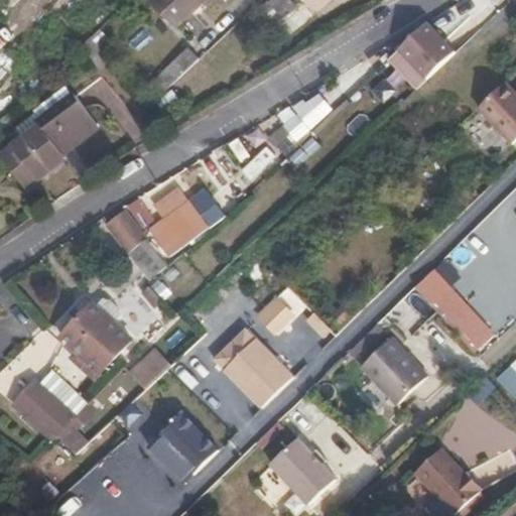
[(205,0),(156,0),(178,24),(205,0)]
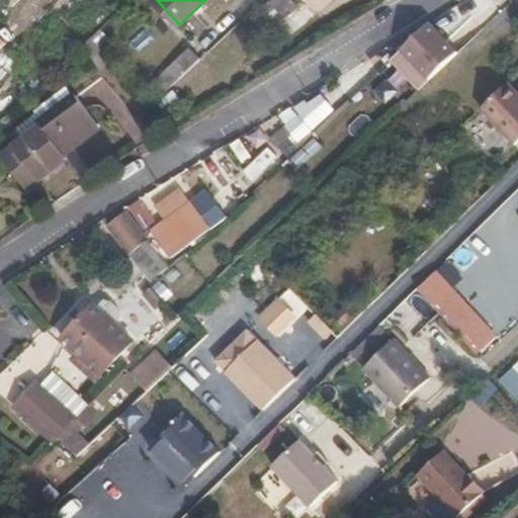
[(311,20),(291,0),(263,0),(263,1),(294,34),(311,20)]
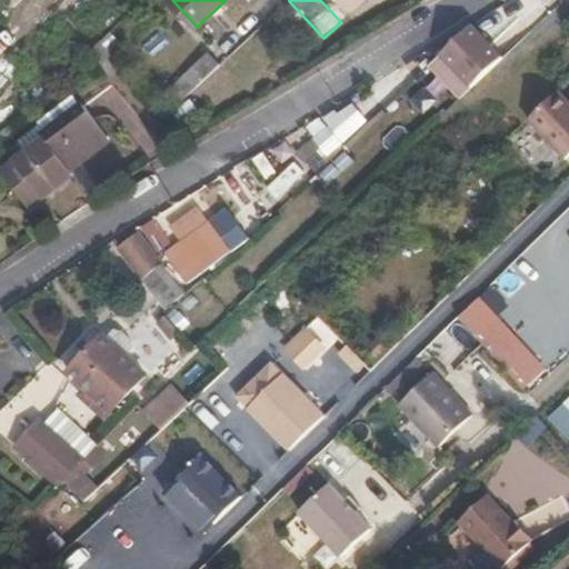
[(509,3),(481,26),(495,43),(523,22),(509,3)]
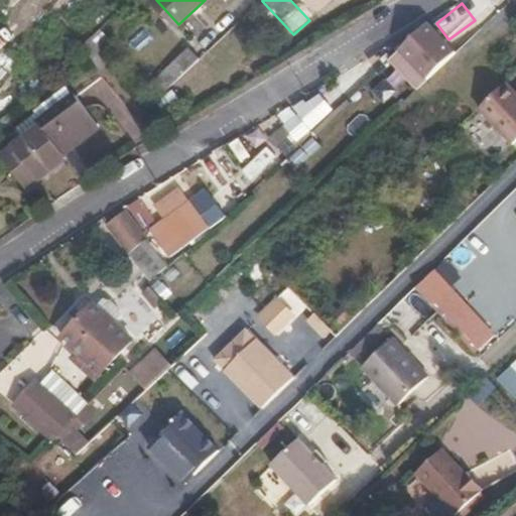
[(426,75),(453,47),(428,21),(420,28),(400,48),(426,75)]
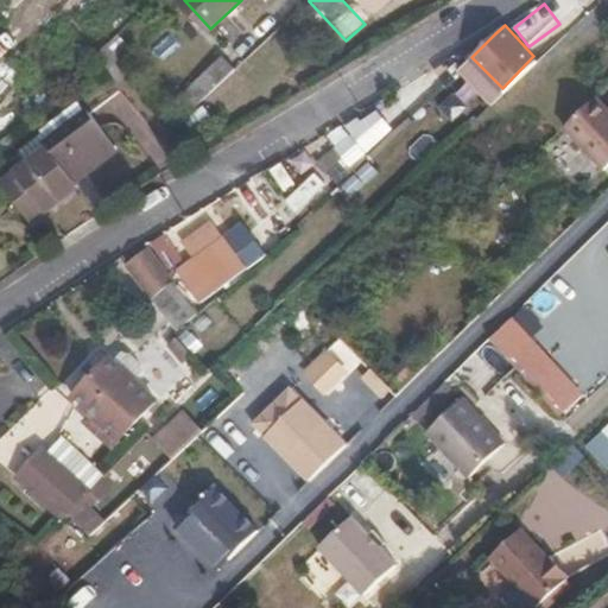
[(185,92),(197,106),(235,69),(223,56),(185,92)]
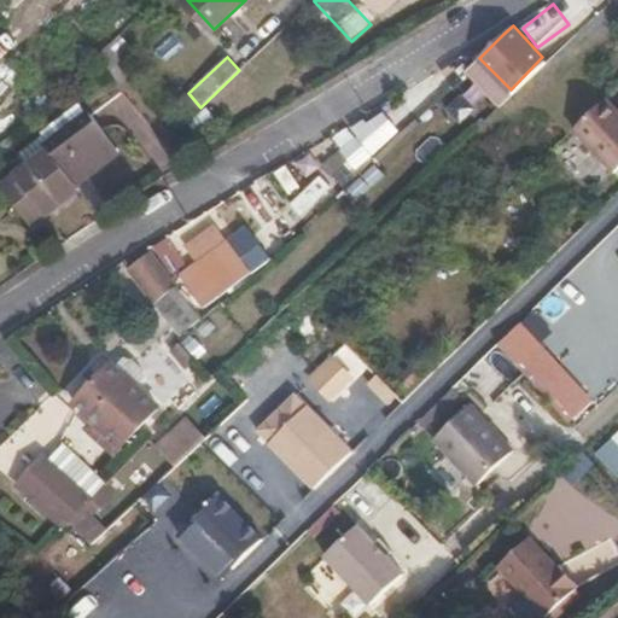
[(479,58),(466,70),(497,101),(511,89),(479,58)]
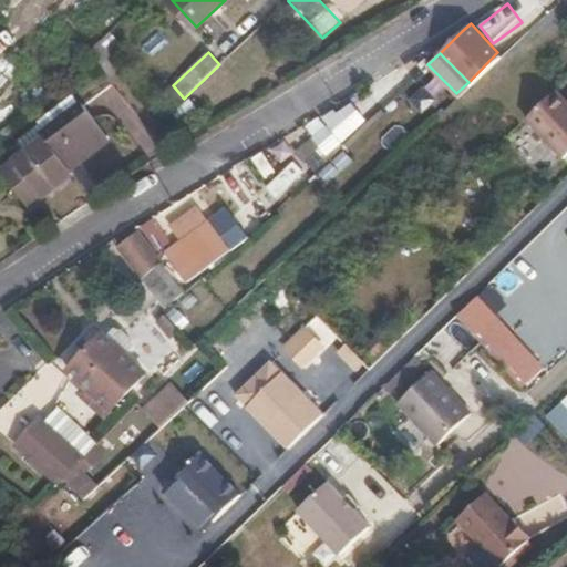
[(109,130),(68,85),(32,120),(45,136),(6,173),(37,206),(76,167),(73,164),(109,130)]
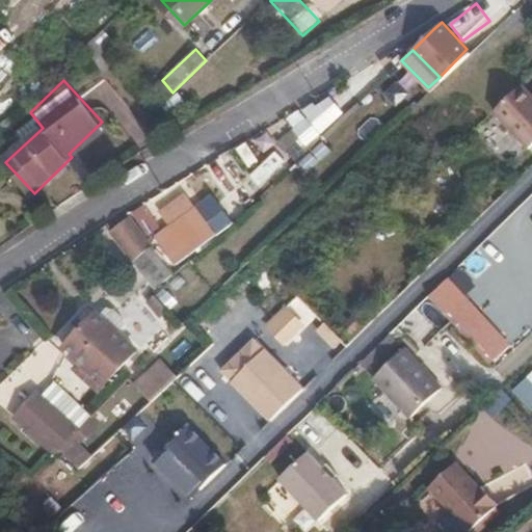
[(531,145),(531,89),(526,83),(498,109),(531,147),(531,145)]
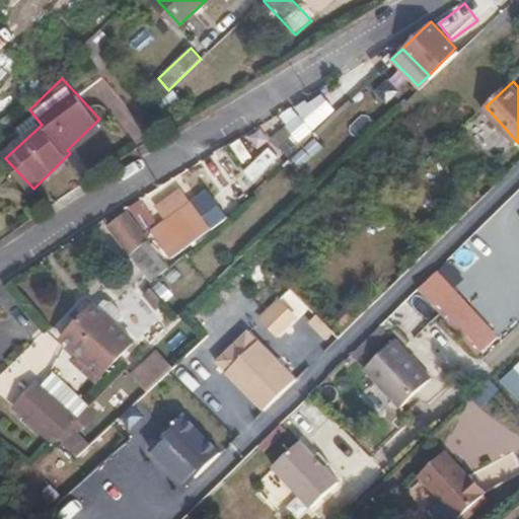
[(283,122),(268,129),(278,151),(340,121),(325,92),(279,115),(283,122)]
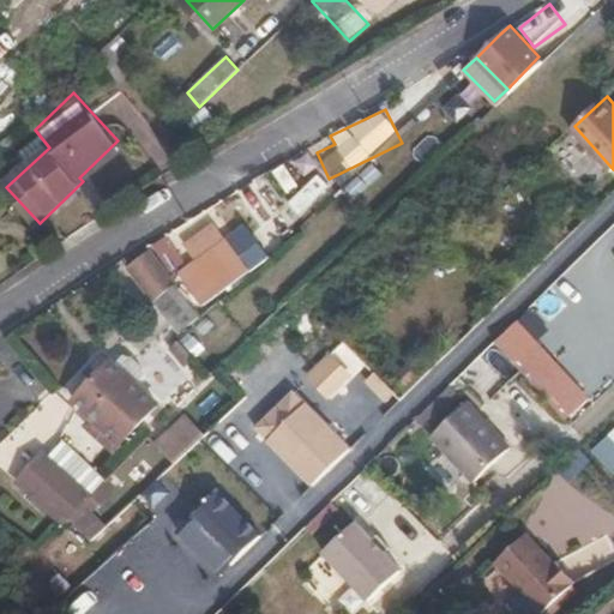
[(288,203),(299,215),(330,186),(319,175),(288,203)]
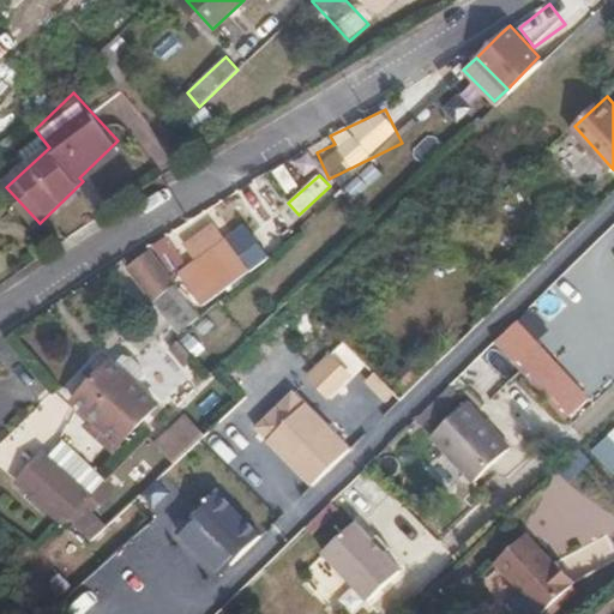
[(264,178),(230,194),(239,214),(274,197),(264,178)]
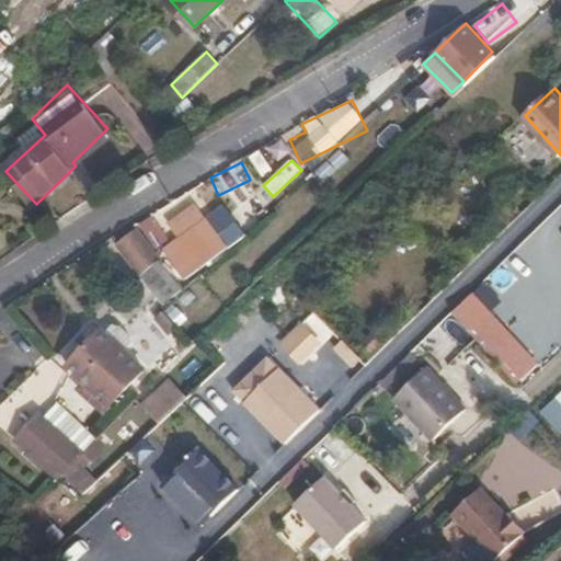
[(185,279),(230,249),(189,190),(113,243),(137,276),(168,254),(185,279)]
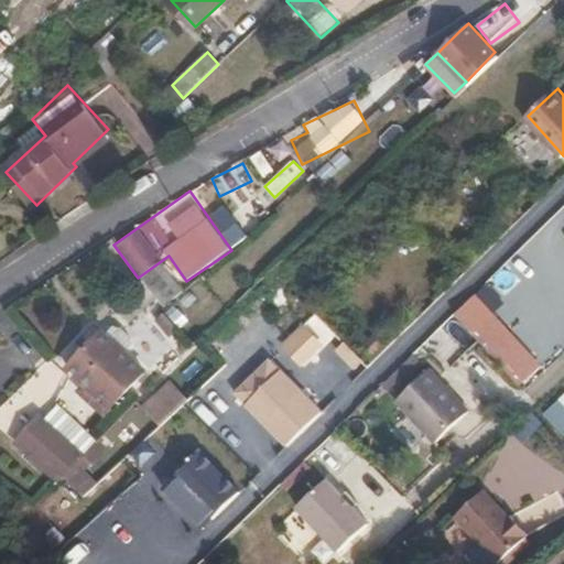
[(500,317),(481,334),(534,390),(552,372),(500,317)]
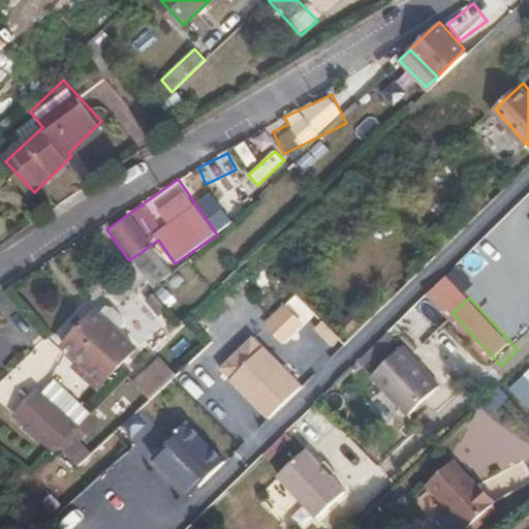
[(105,381),(136,346),(96,310),(66,344),(84,362),(80,366),(87,373),(92,368),(105,381)]
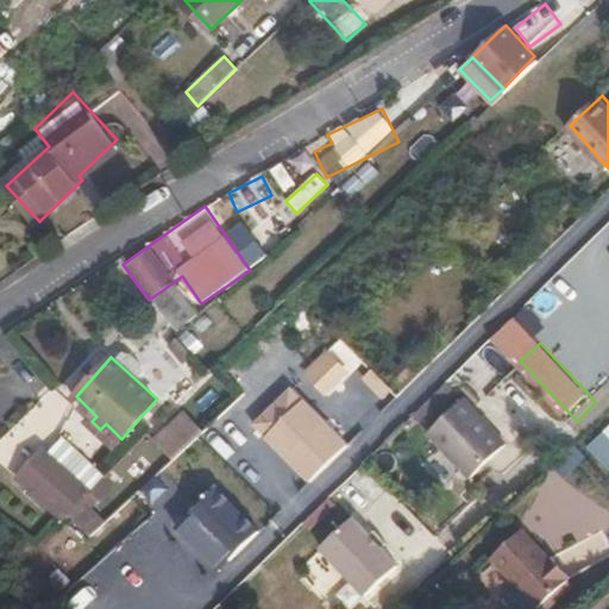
[(294,387),(255,424),(314,485),(353,449),(294,387)]
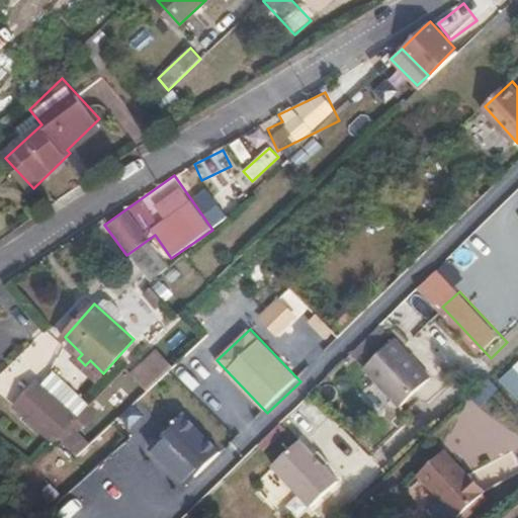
[(431,377),(395,337),(362,366),(400,407),(431,377)]
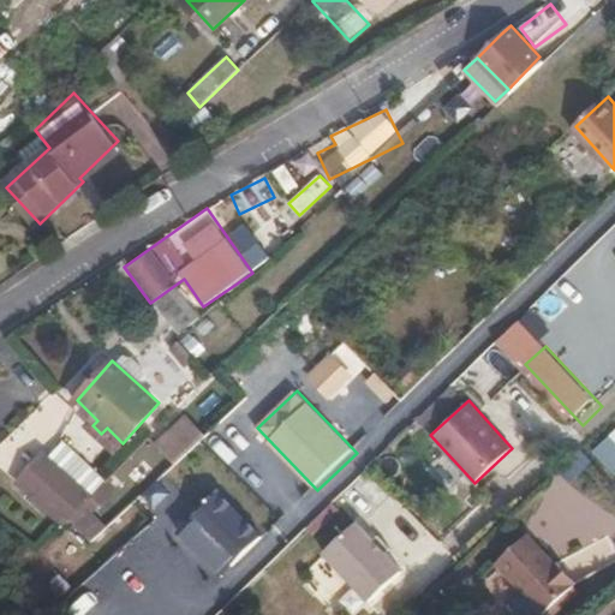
[(174,466),(208,439),(187,413),(154,441),(174,466)]
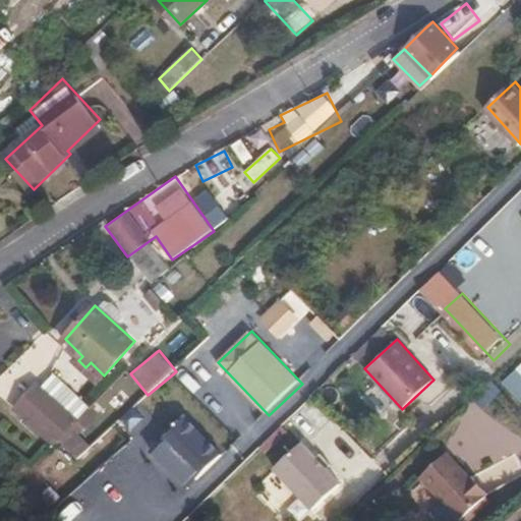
[(14,407),(56,444),(92,406),(52,368),(14,407)]
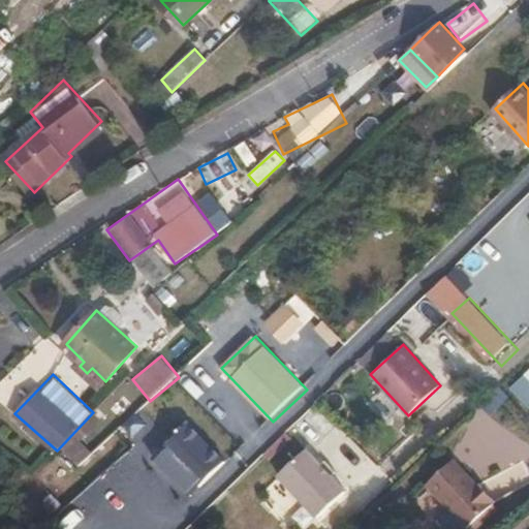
[(479,402),(489,415),(509,400),(500,387),(479,402)]
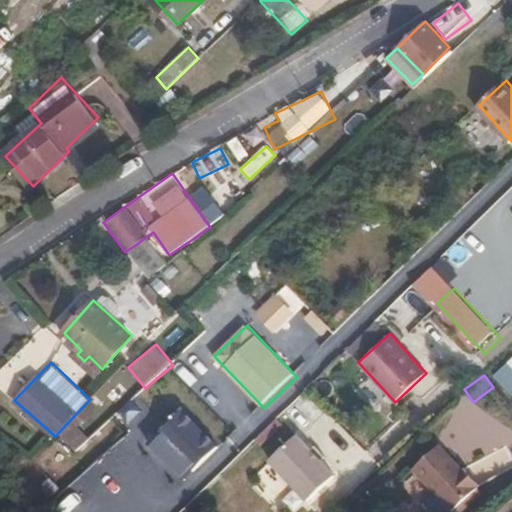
[(179,455),(193,468),(216,442),(182,411),(150,445),(171,464),(179,455)]
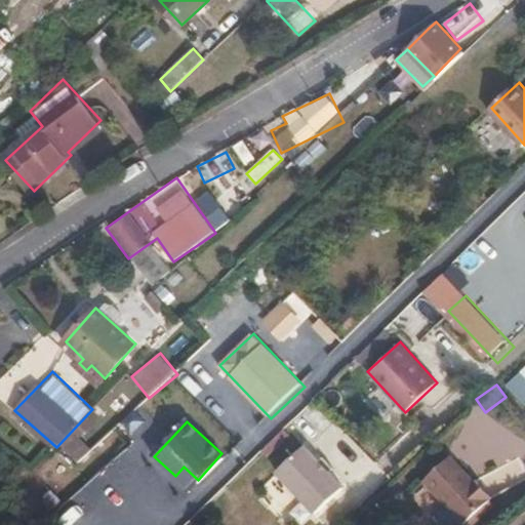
[(344,488),(305,447),(278,474),(316,515),(344,488)]
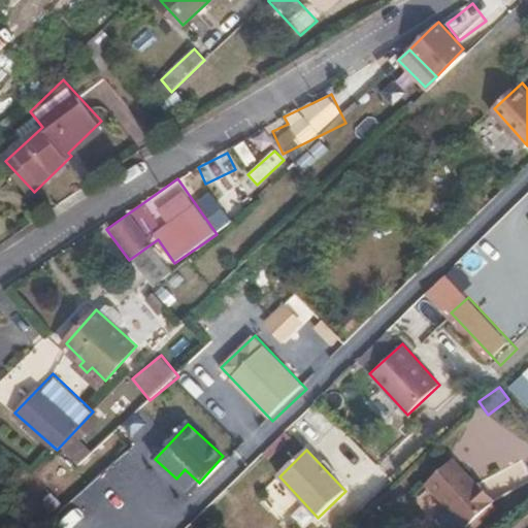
[(454,459),(426,484),(465,527),(466,527),(494,503),(491,500),(493,498),(480,483),(475,484),(454,459)]
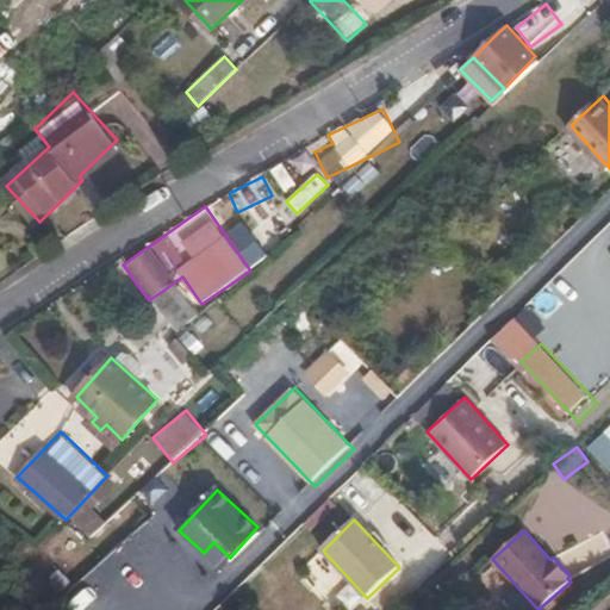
[(317,552),(298,571),(338,609),(352,609),(365,597),(317,552)]
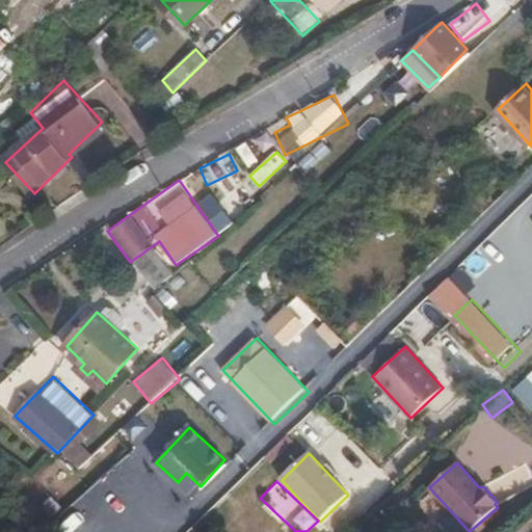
[(82,531),(124,531),(128,528),(104,508),(82,531)]
